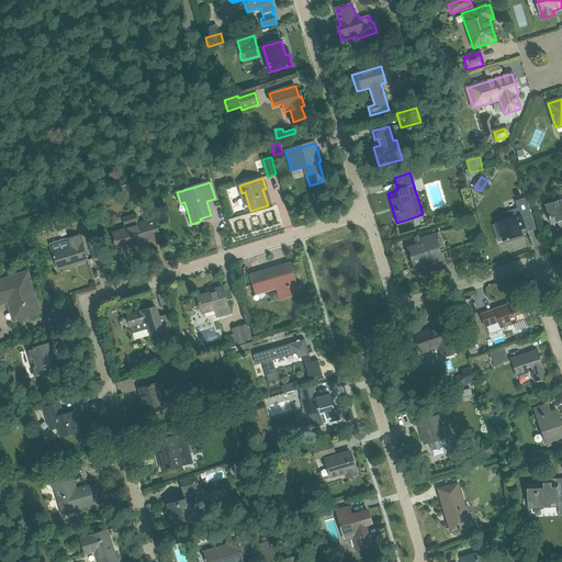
[(512,220),(497,224),(499,231),(503,240),(521,235),(519,229),(525,228),(521,220),(531,216),(528,206),(526,198),(515,202),(517,209),(509,212),(512,220)]
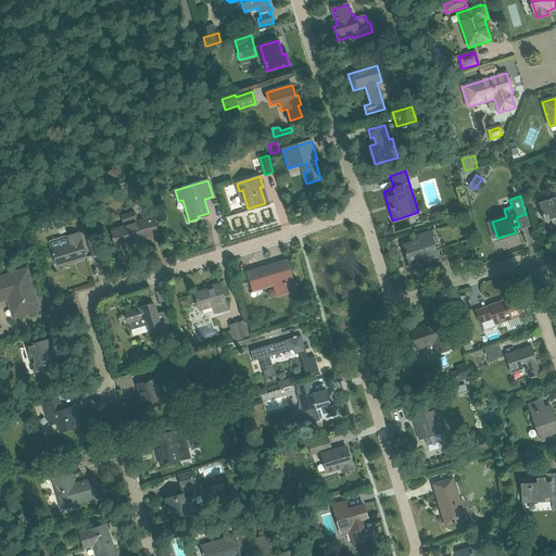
[(555,198),(555,199),(539,204),(545,223),(552,220),(553,227),(555,225),(555,198)]
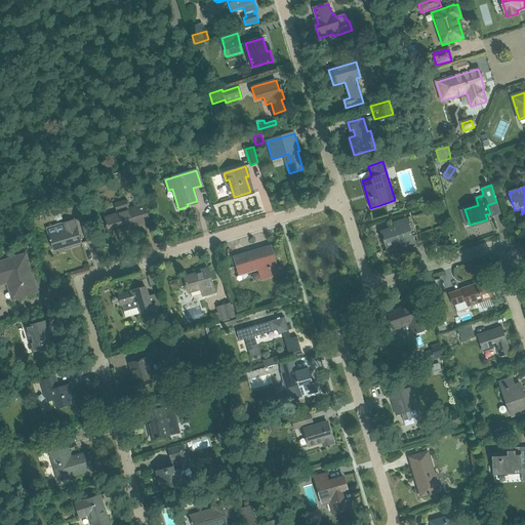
[(150,223),(147,213),(145,204),(129,209),(126,200),(115,203),(117,213),(106,216),(109,229),(124,225),(125,231),(150,223)]
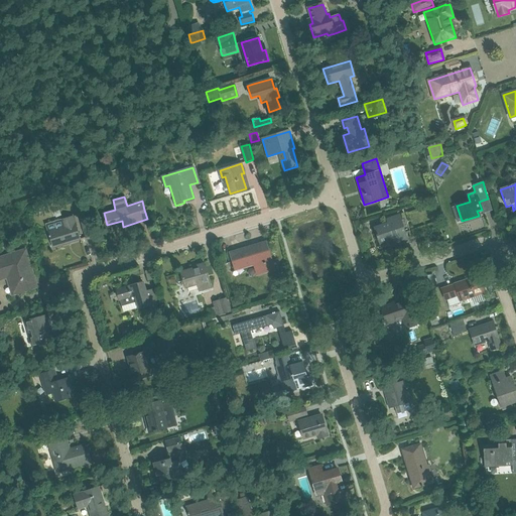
[(439,206),(436,197),(430,199),(433,208),(439,206)]
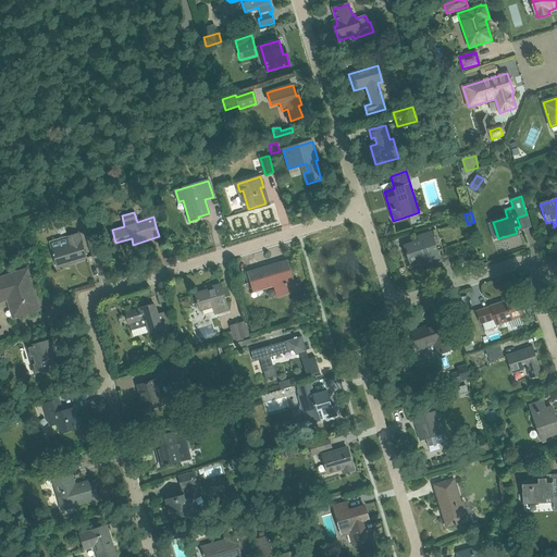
[(79,233),(50,243),(54,257),(58,268),(87,259),(84,248),(79,233)]
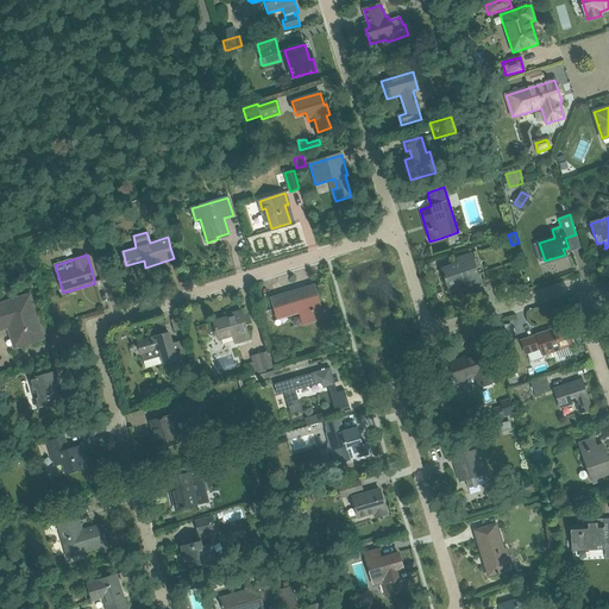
[(481,282),(477,271),(471,255),(457,259),(458,263),(443,269),(449,288),(470,281),(471,286),(481,282)]
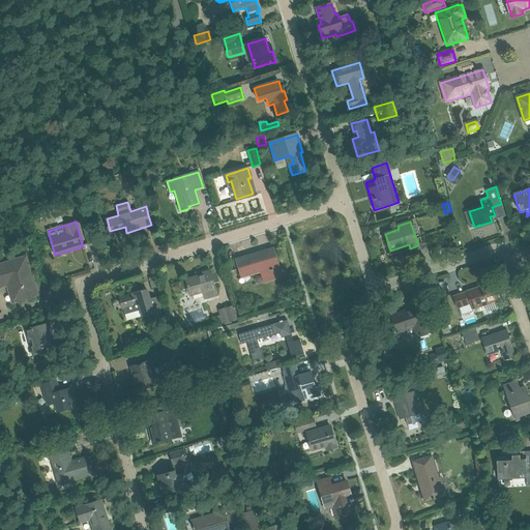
[(83,226),(86,234),(88,244),(96,242),(91,224),(83,226)]
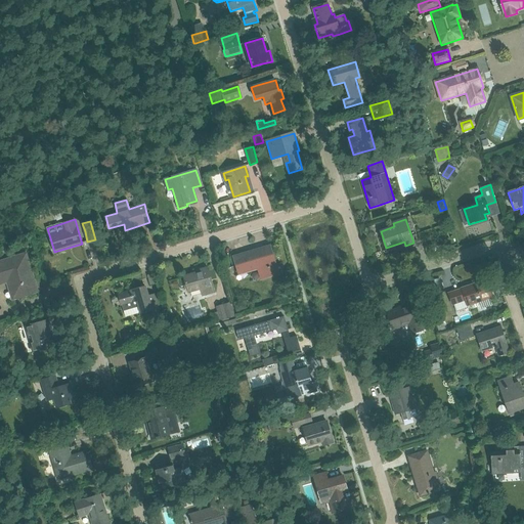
[(261,279),(269,277),(279,274),(270,246),(233,257),(236,266),(239,275),(258,269),(261,279)]
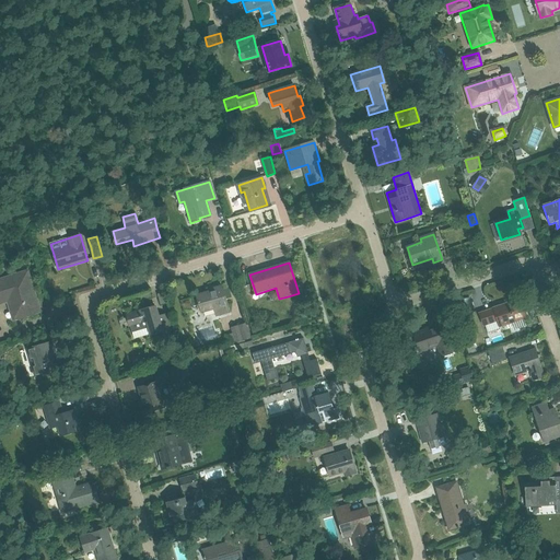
[(25,273),(14,277),(0,281),(0,303),(9,301),(14,319),(39,312),(35,299),(31,300),(30,294),(32,293),(25,273)]
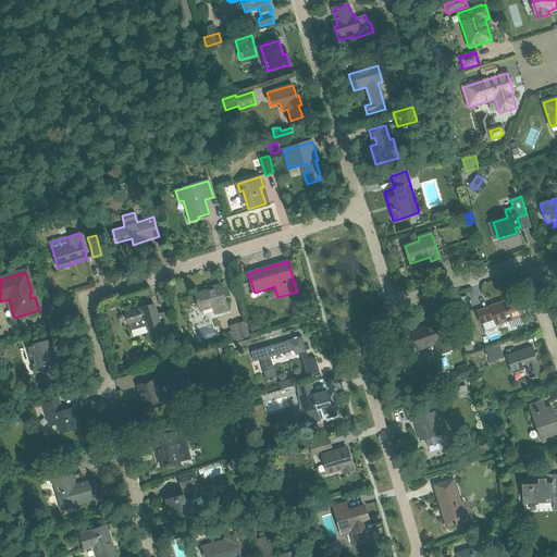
[(230,311),(227,306),(224,295),(221,285),(212,287),(213,289),(196,294),(200,310),(212,307),(214,316),(230,311)]
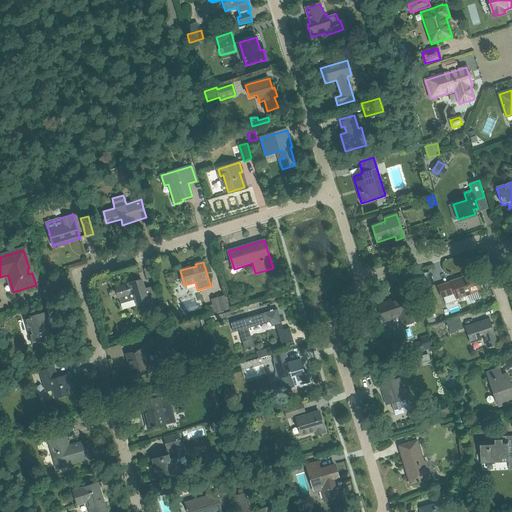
[(451,282),(438,286),(442,296),(442,298),(444,297),(446,305),(458,301),(457,299),(467,296),(470,302),(481,298),(479,292),(480,292),(474,274),(451,282)]
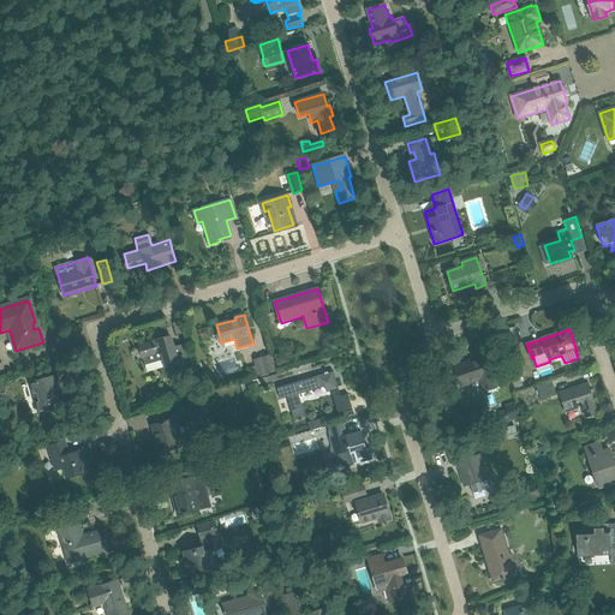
[(165,368),(187,360),(184,346),(174,348),(171,336),(139,346),(145,365),(162,360),(165,368)]
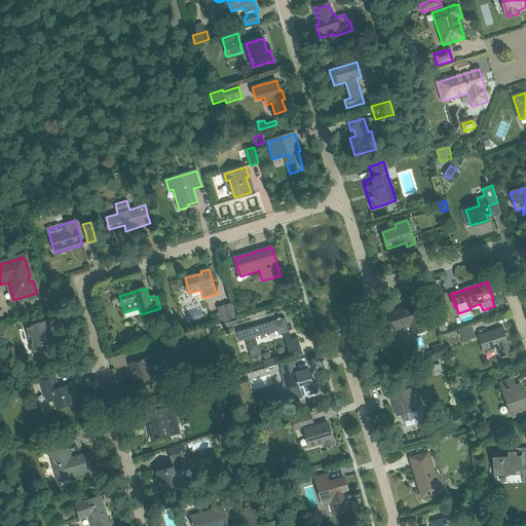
[(236,320),(235,317),(231,303),(224,305),(217,308),(219,313),(212,315),(215,326),(222,325),(222,324),(236,320)]
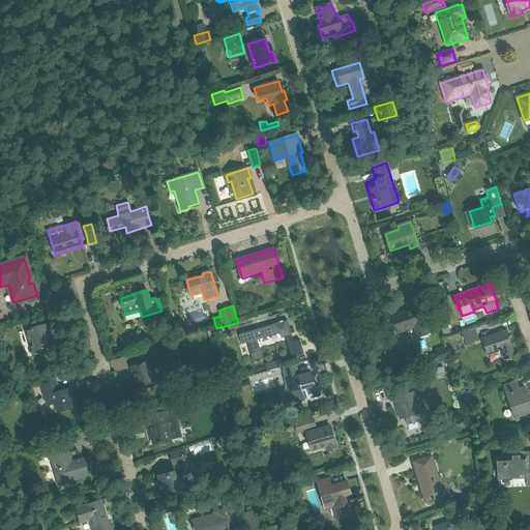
[(246,305),(237,308),(240,319),(249,316),(246,305)]
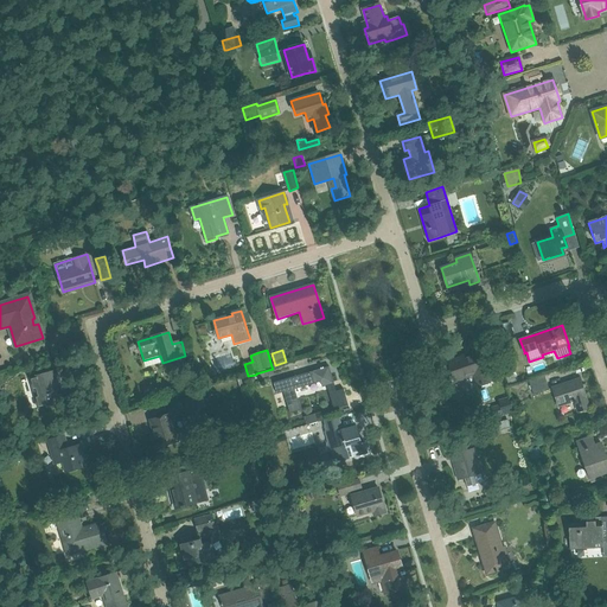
[(489,368),(487,368),(483,353),(464,359),(464,358),(448,363),(452,372),(457,371),(459,379),(477,374),(480,385),(490,382),(500,378),(496,365),(496,366),(490,369),(489,368)]
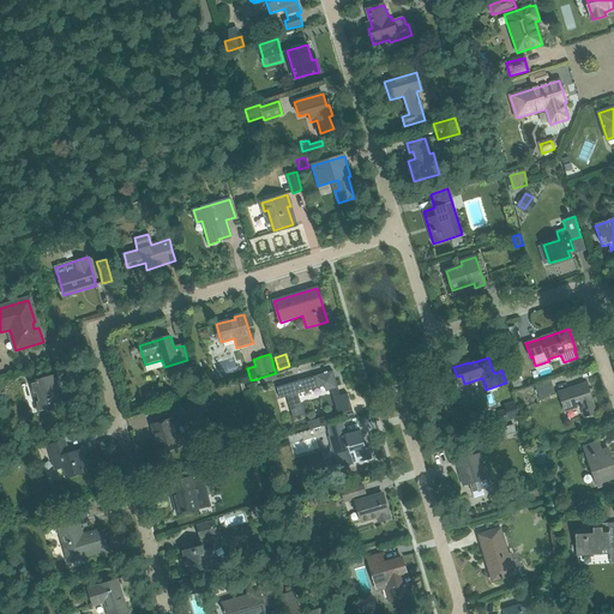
[(338,414),(341,414),(351,410),(348,395),(341,396),(333,372),(277,387),(281,398),(288,396),(294,419),(305,415),(298,393),(324,386),(325,391),(331,390),(338,414)]
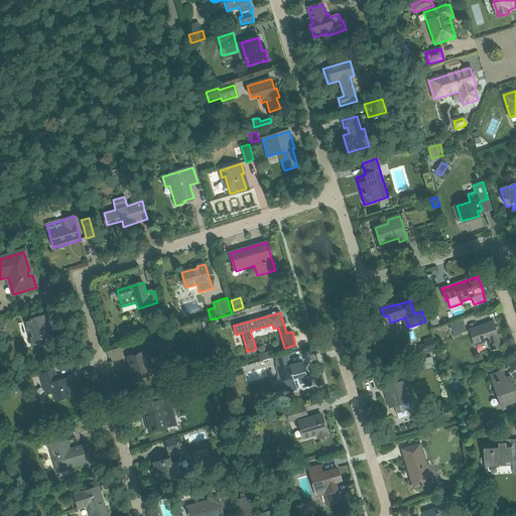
[(34,347),(42,344),(52,342),(48,326),(51,325),(48,315),(25,321),(28,332),(30,331),(34,347)]
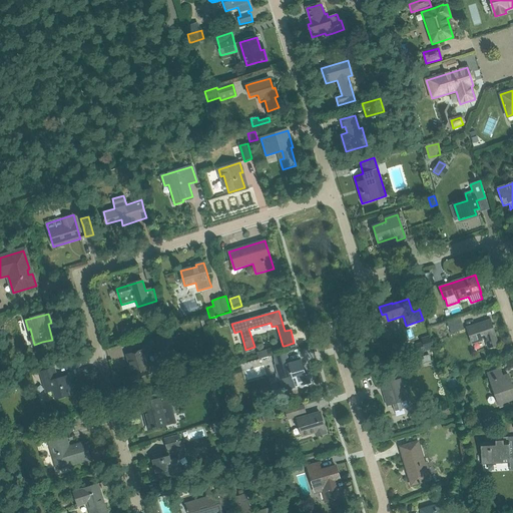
[(465,329),(460,317),(447,322),(451,334),(465,329)]
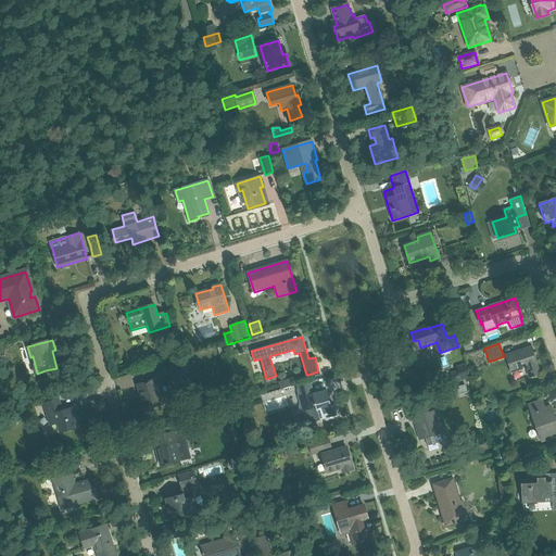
[(192,344),(181,349),(184,356),(194,353),(192,344)]
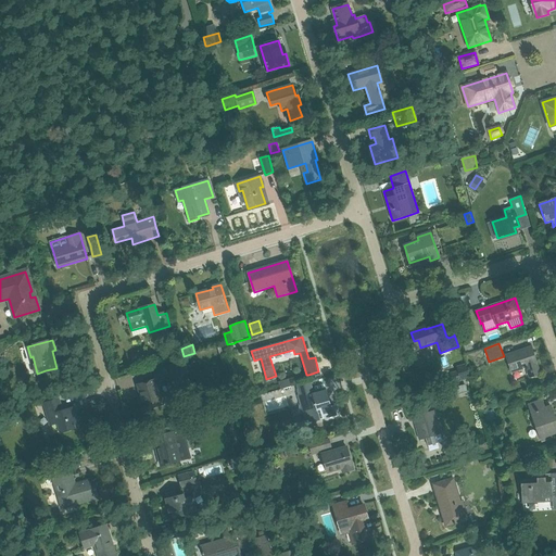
[(470,344),(464,346),(466,354),(474,351),(470,344)]
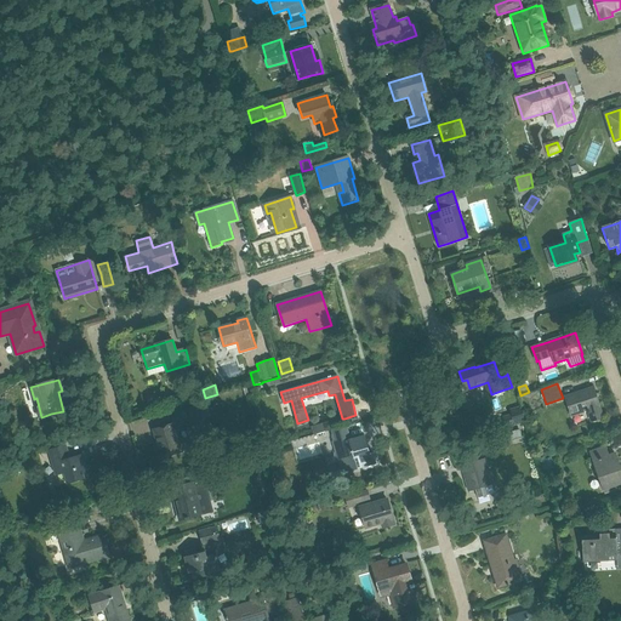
[(588,410),(592,421),(603,419),(593,388),(567,397),(573,415),(588,410)]
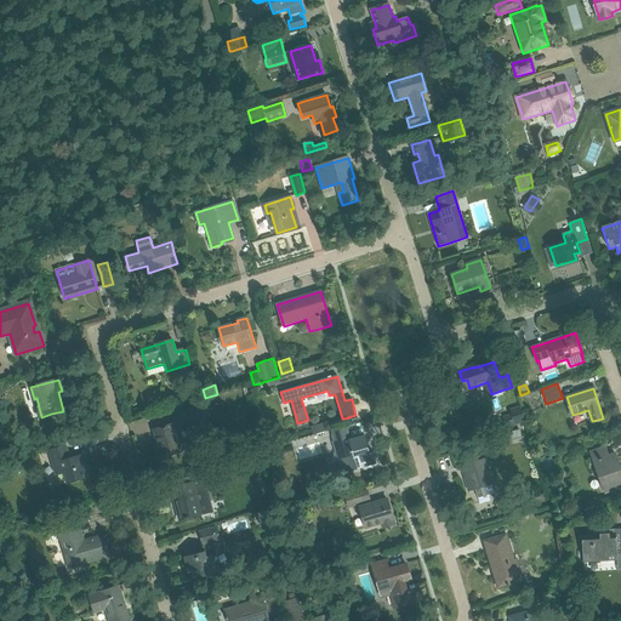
[(199,414),(210,410),(208,403),(197,406),(199,414)]
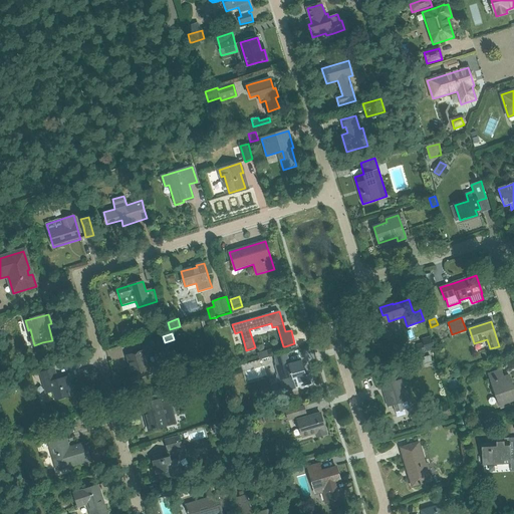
[(151,374),(151,373),(157,371),(158,371),(159,370),(159,369),(159,368),(159,366),(159,365),(158,364),(156,363),(155,363),(148,366),(146,357),(166,351),(161,335),(143,340),(146,350),(127,356),(132,369),(129,369),(132,380),(151,374)]
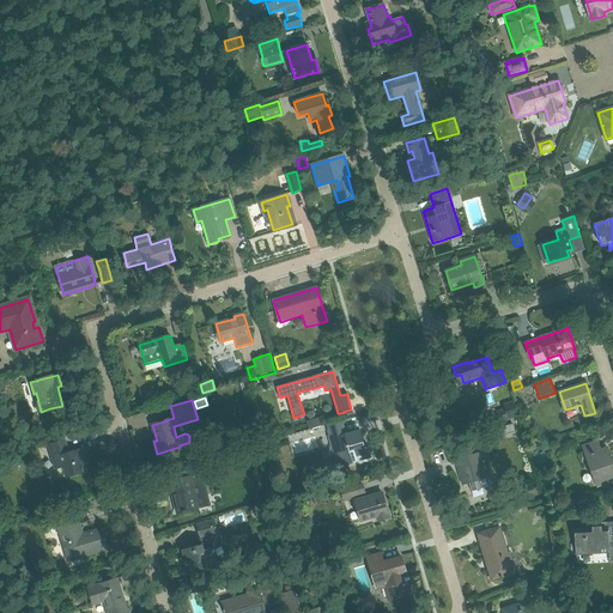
[(497,417),(499,423),(519,417),(515,401),(503,405),(504,410),(501,411),(502,416),(497,417)]
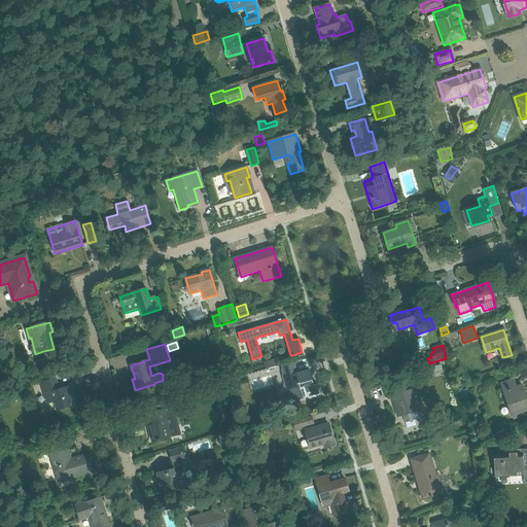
[(264,369),(280,366),(279,359),(264,360),(264,369)]
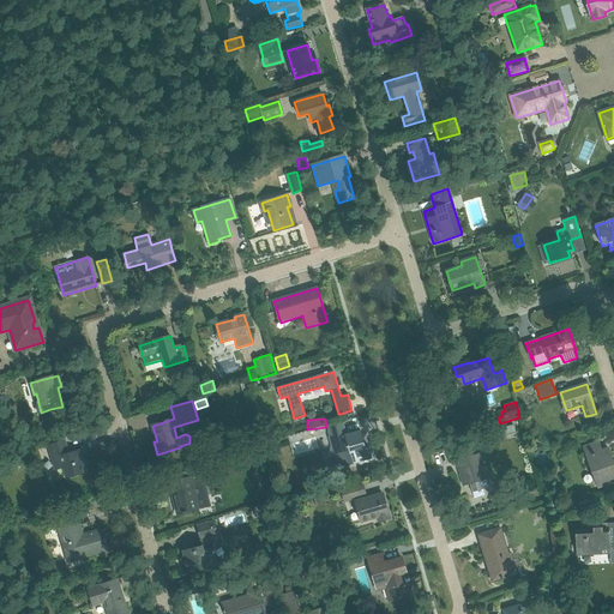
[(366,449),(361,431),(347,434),(343,421),(331,423),(326,426),(330,437),(329,437),(331,445),(335,458),(338,469),(373,458),(369,447),(366,449)]
